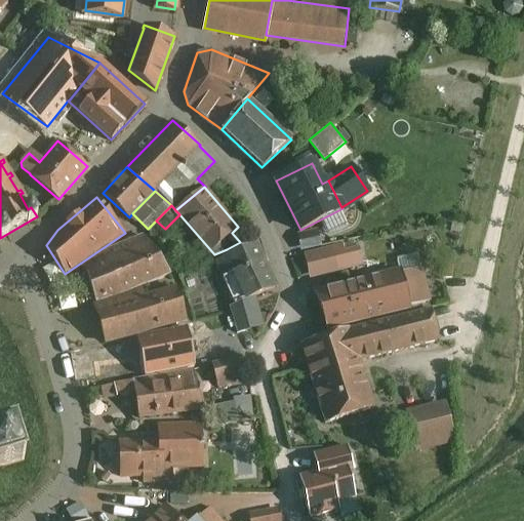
[(143,235),(99,253),(84,264),(96,299),(169,273),(151,245),(143,235)]
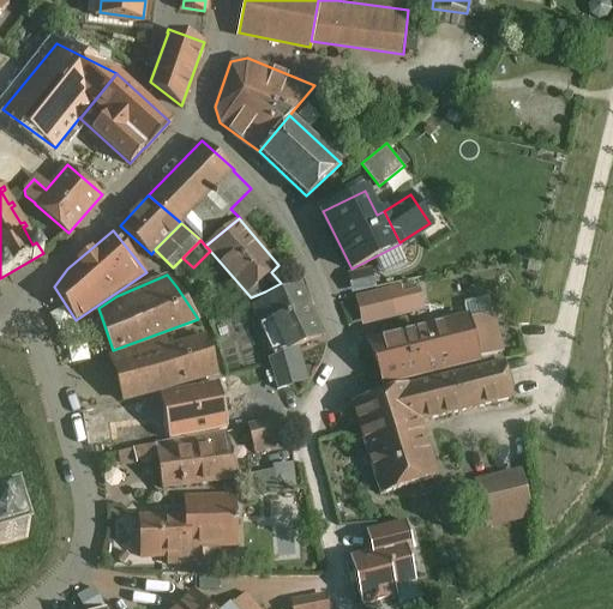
[(355,296),(362,324),(425,309),(419,281),(355,296)]
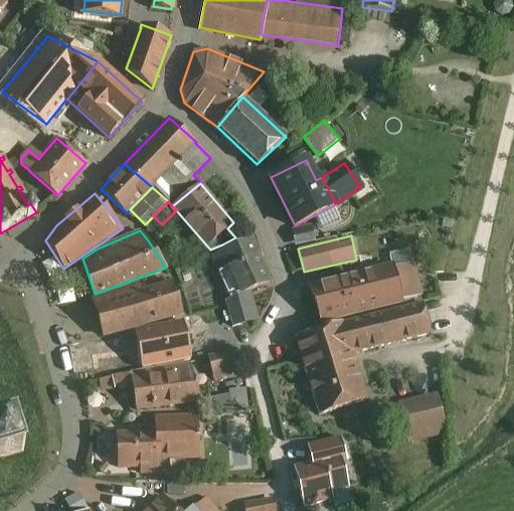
[(251,238),(212,256),(230,298),(270,280),(251,238)]
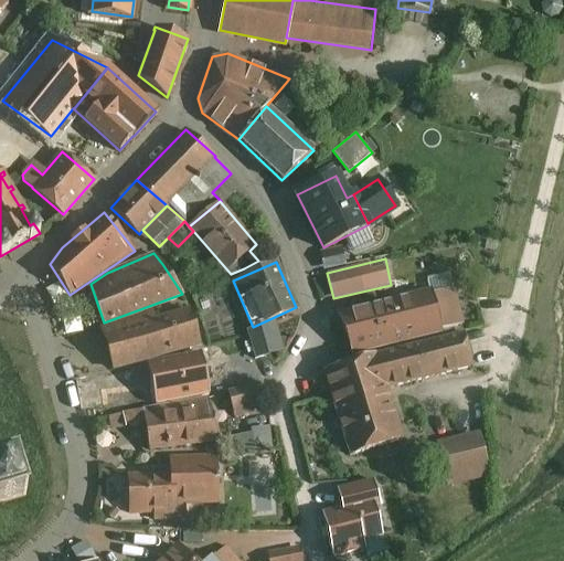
[(454,285),(431,290),(439,331),(464,325),(454,285)]
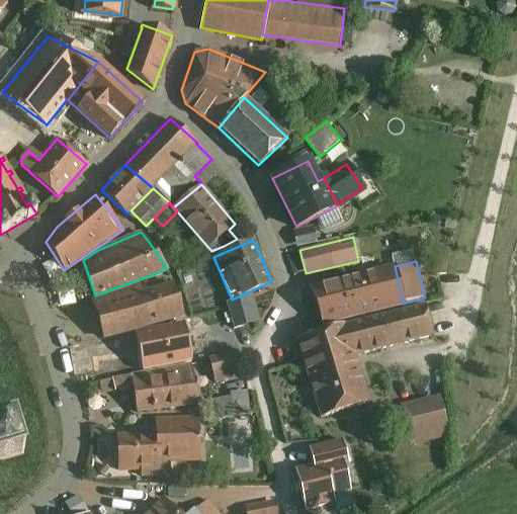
[(395,266),(311,286),(324,323),(403,304),(395,266)]
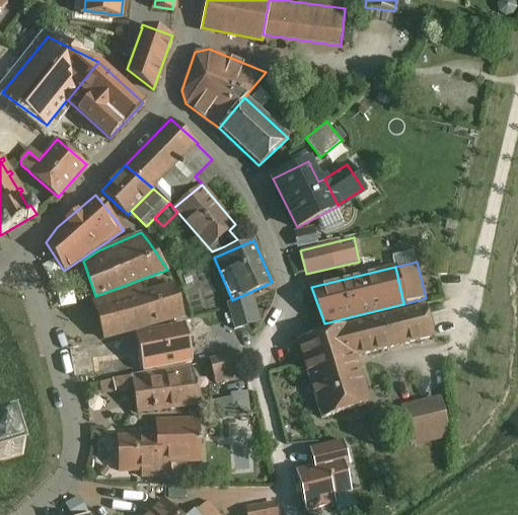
[(171,274),(93,298),(97,312),(99,317),(100,324),(104,338),(167,320),(183,314),(171,274)]
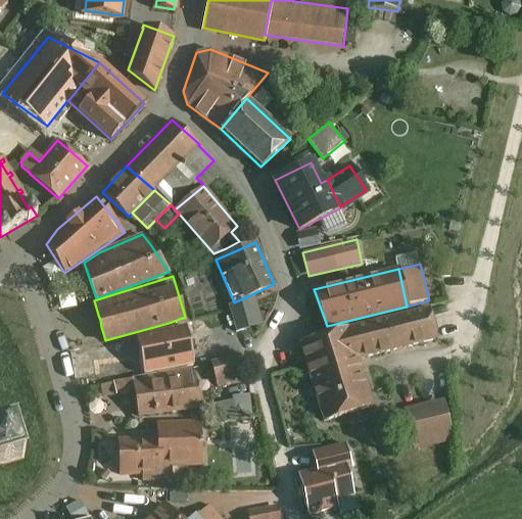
[(242,303),(229,308),(236,330),(248,327),(242,303)]
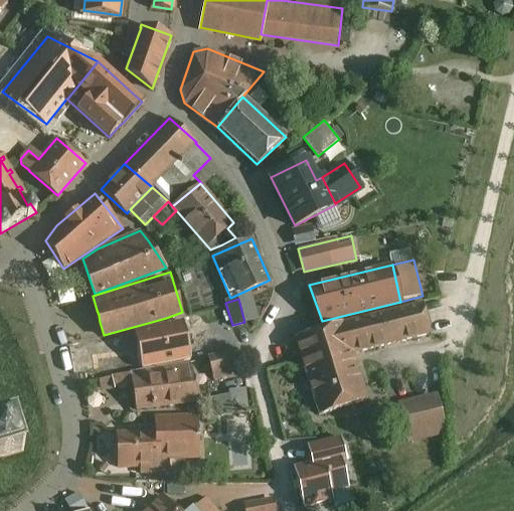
[(422,302),(342,322),(352,352),(430,333),(422,302)]
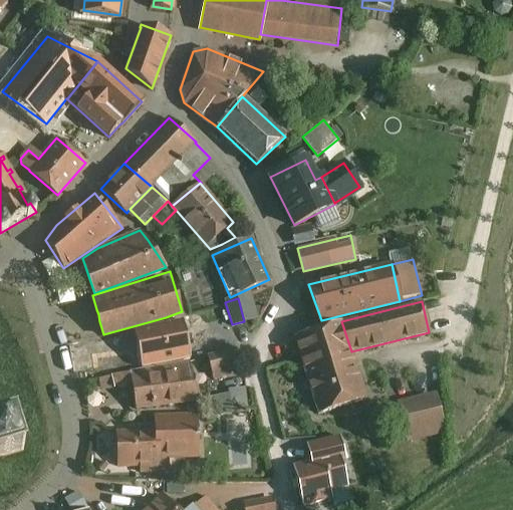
[(157,322),(157,324),(135,328),(143,366),(192,357),(182,316),(157,322)]
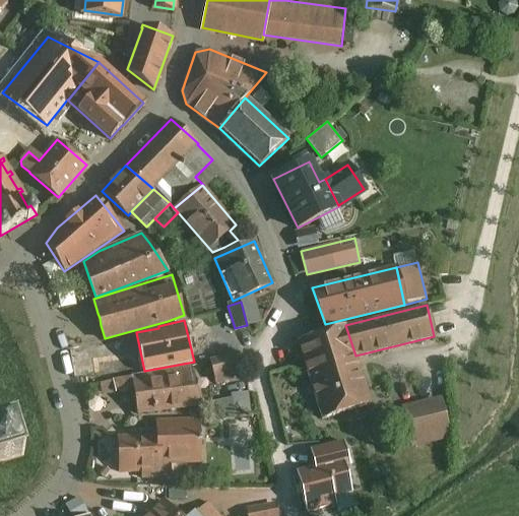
[(345,325),(345,324),(298,340),(322,417),(370,402),(355,357),(355,356),(345,325)]
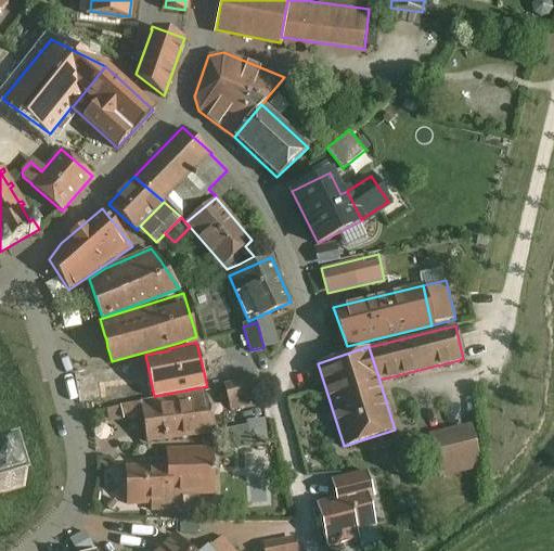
[(243,358),(228,363),(232,377),(247,373),(243,358)]
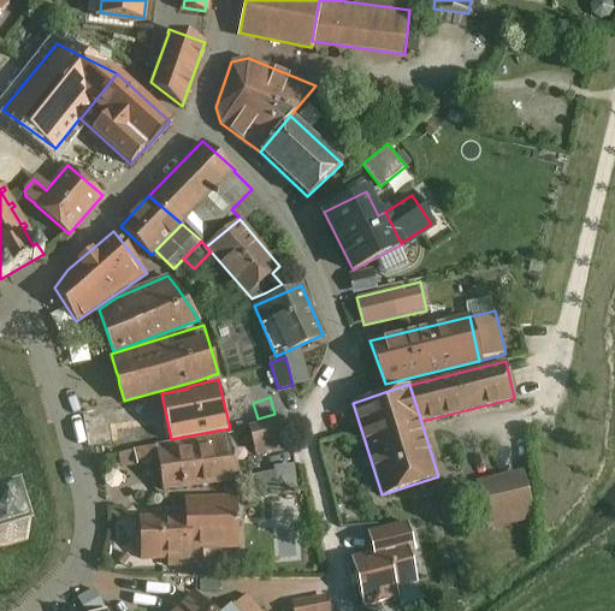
[(282,417),(249,425),(256,454),(272,449),(271,443),(287,438),(282,417)]
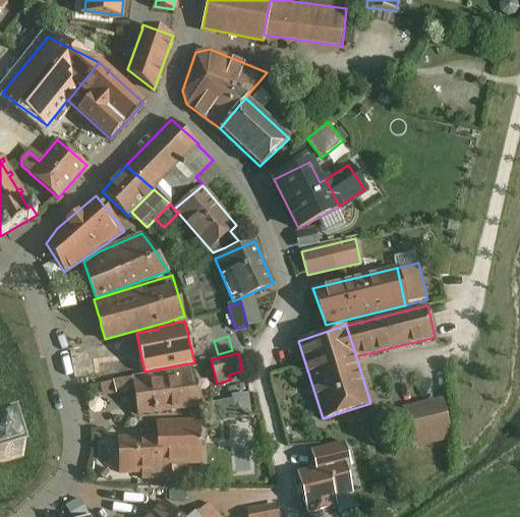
[(191,365),(132,377),(134,388),(138,413),(198,406),(191,365)]
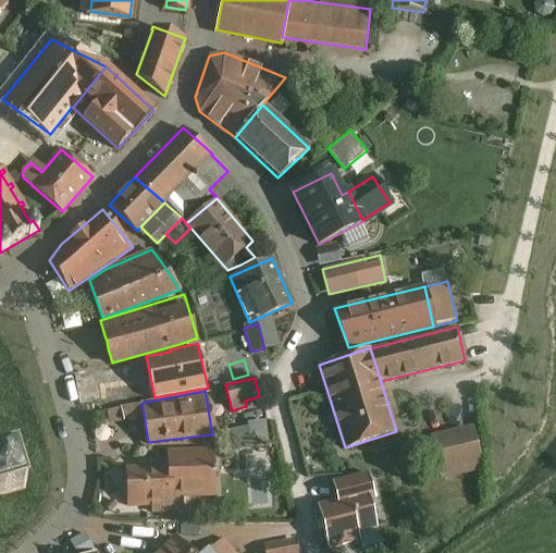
[(141,403),(121,406),(123,419),(144,415),(141,403)]
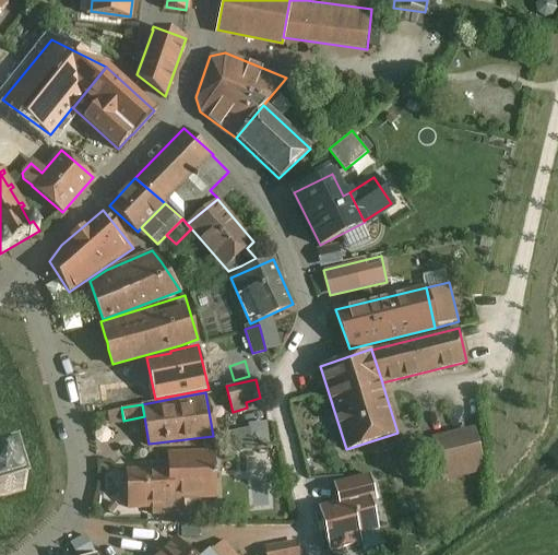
[(474,434),(435,444),(441,469),(461,464),(463,473),(484,469),(474,434)]
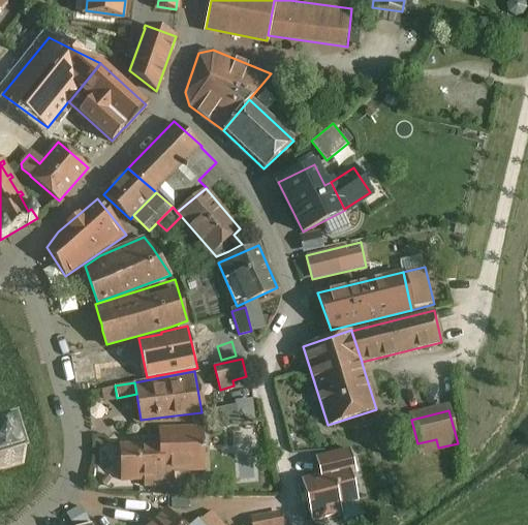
[(202,427),(159,428),(160,443),(121,444),(122,480),(146,479),(146,486),(161,485),(161,488),(173,487),(172,470),(203,468),(203,452),(204,451),(204,448),(203,448),(202,427)]
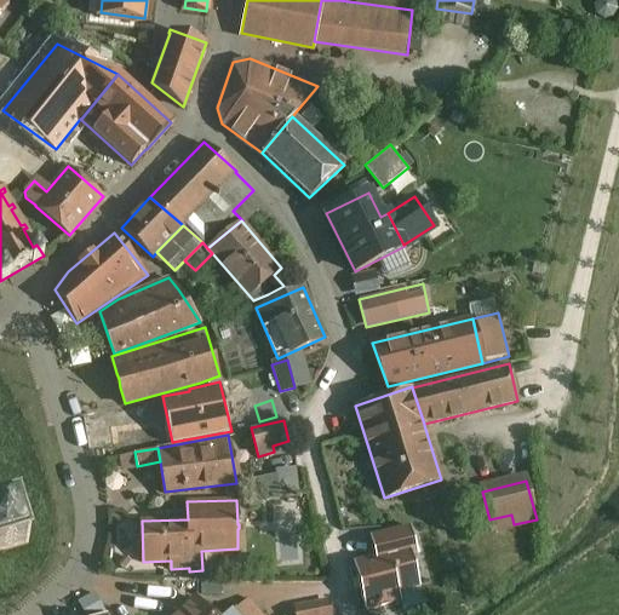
[(0,547),(28,540),(17,501),(0,506),(0,547)]
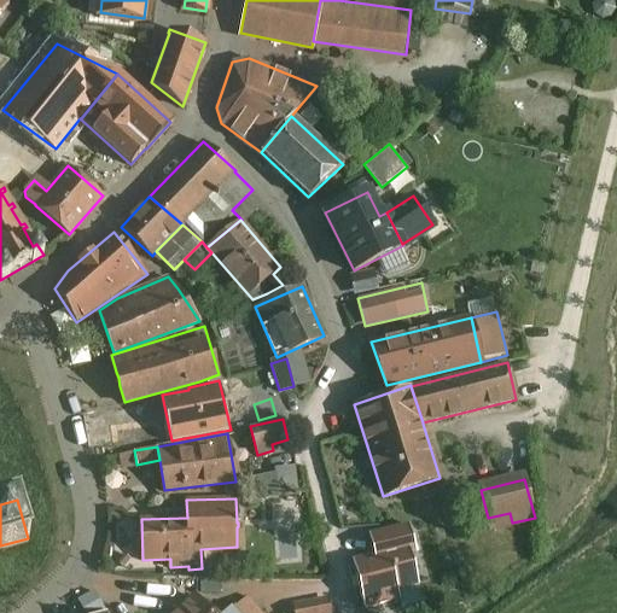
[(366,552),(353,555),(358,570),(371,566),(366,552)]
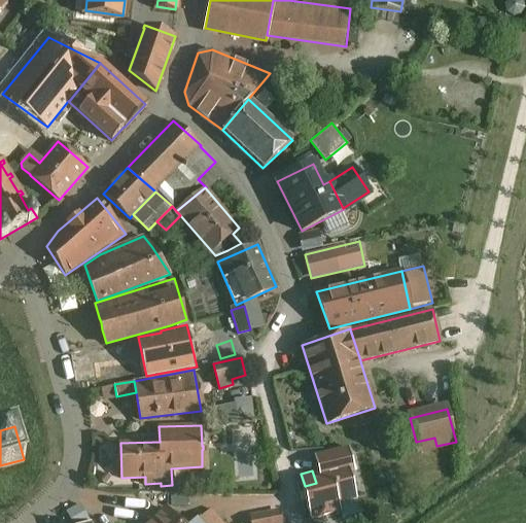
[(179,522),(167,509),(150,522),(179,522)]
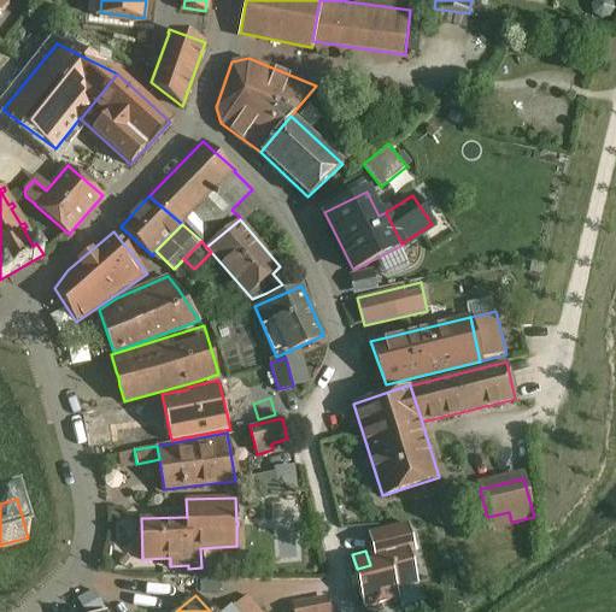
[(329,611),(327,596),(294,602),(295,611),(329,611)]
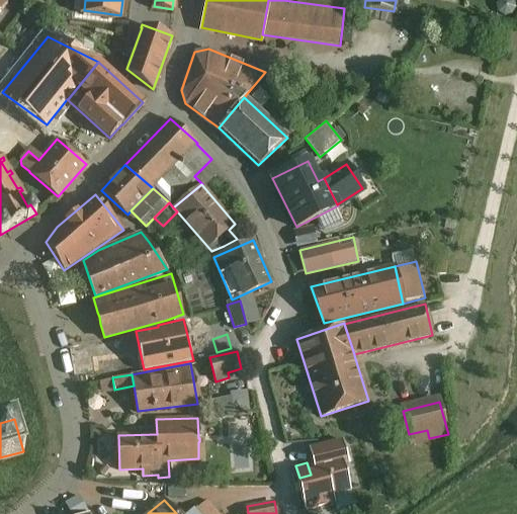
[(201,504),(193,512),(195,513),(208,513),(208,512),(201,504)]
